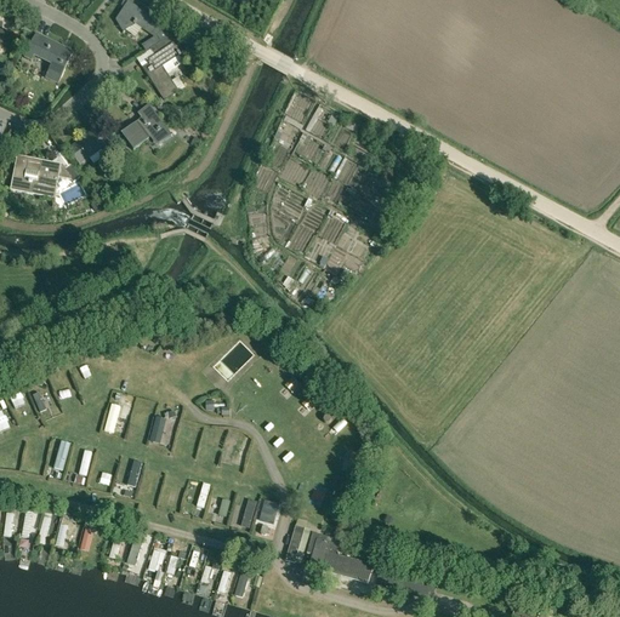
[(153,34),(157,41),(170,33),(165,26),(128,0),(125,0),(124,3),(114,17),(123,29),(125,28),(135,22),(141,27),(153,34)]
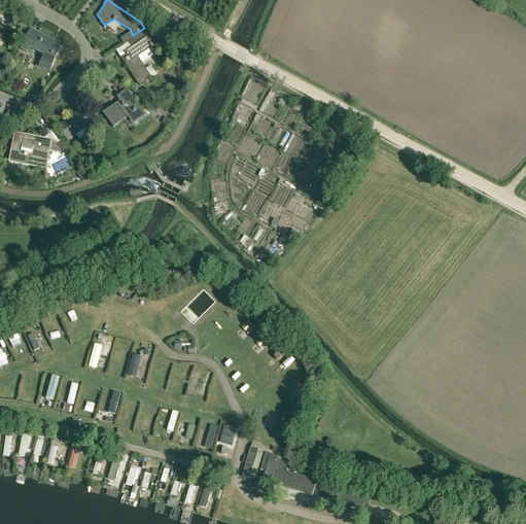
[(159,31),(153,23),(146,27),(151,35),(156,32),(159,31)]
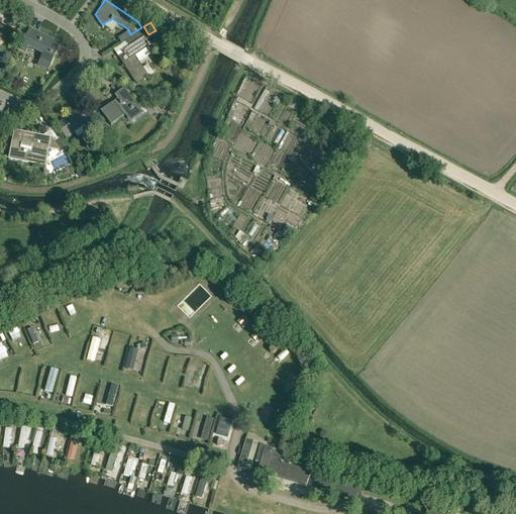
[(151,49),(147,43),(148,43),(142,34),(146,32),(142,26),(141,27),(130,34),(128,35),(131,41),(122,47),(124,49),(117,54),(135,82),(152,72),(146,62),(141,65),(137,59),(151,49)]
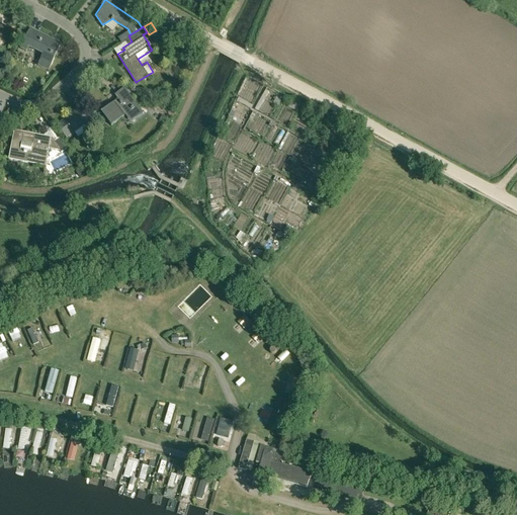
[(28,27),(19,46),(25,49),(28,41),(44,50),(37,62),(48,67),(60,43),(28,27)]
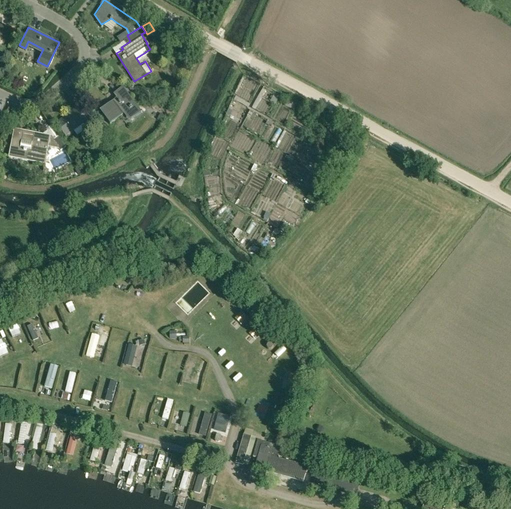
[(140,110),(122,85),(112,92),(117,98),(106,106),(104,104),(99,108),(109,122),(125,110),(130,117),(140,110)]
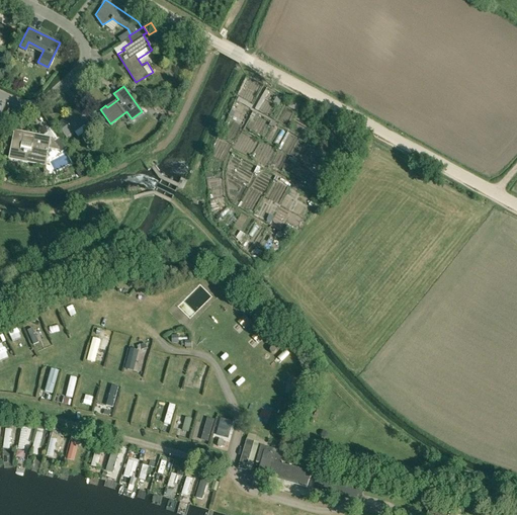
[(299,102),(296,101),(290,98),(287,105),(297,108),(299,102)]
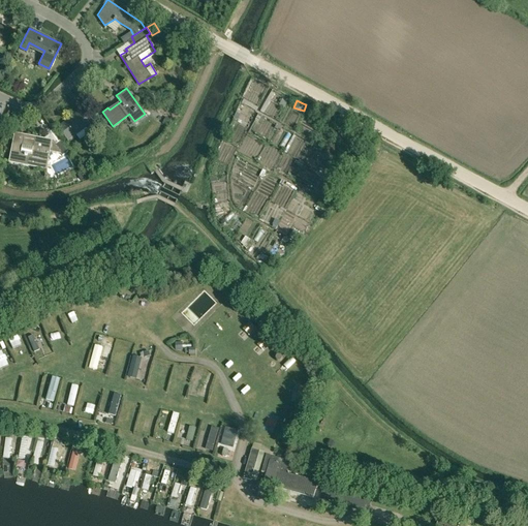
[(89,122),(79,110),(57,125),(67,138),(89,122)]
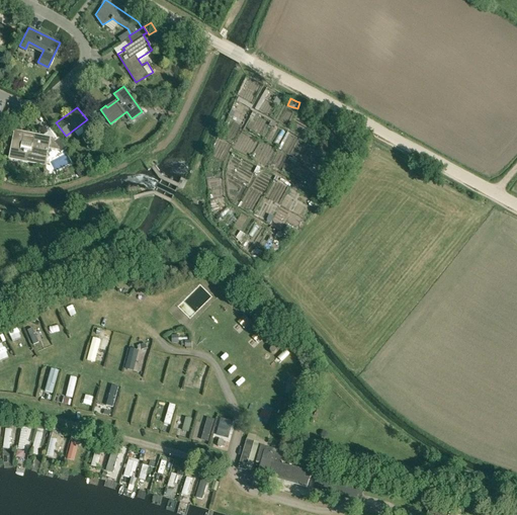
[(158,118),(164,121),(167,115),(161,112),(158,118)]
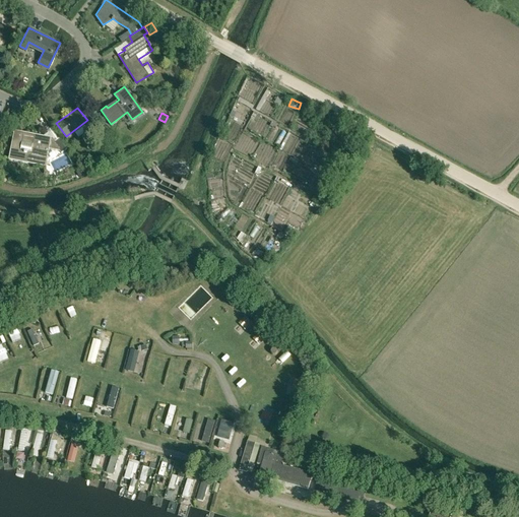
[(93,117),(88,121),(98,133),(103,129),(93,117)]
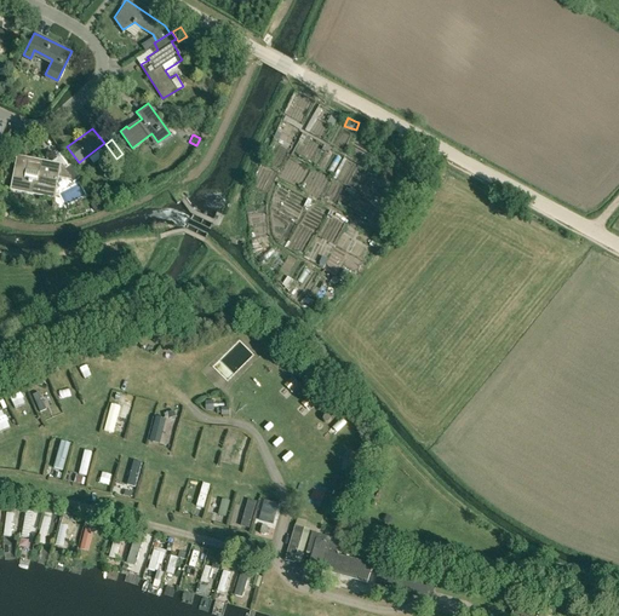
[(57,174),(58,174),(70,177),(73,180),(79,176),(70,163),(63,168),(59,163),(61,161),(52,160),(16,153),(10,188),(53,196),(57,174)]
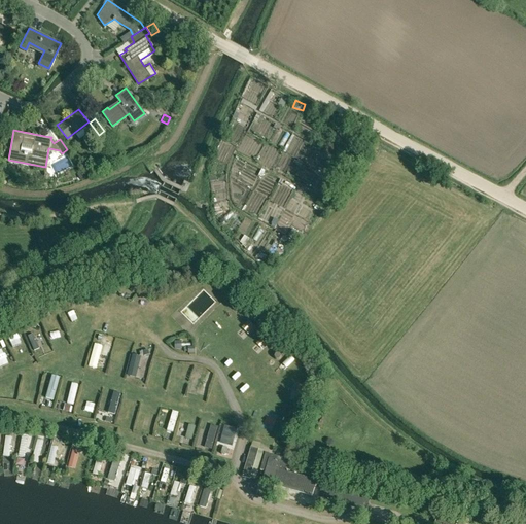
[(248,333),(255,325),(248,318),(241,325),(248,333)]
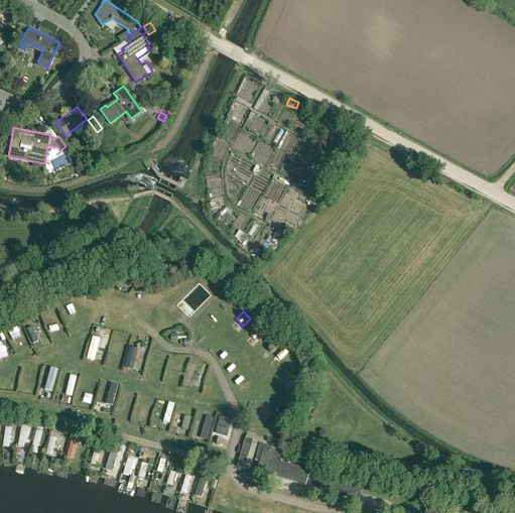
[(257,340),(264,334),(257,327),(250,334),(257,340)]
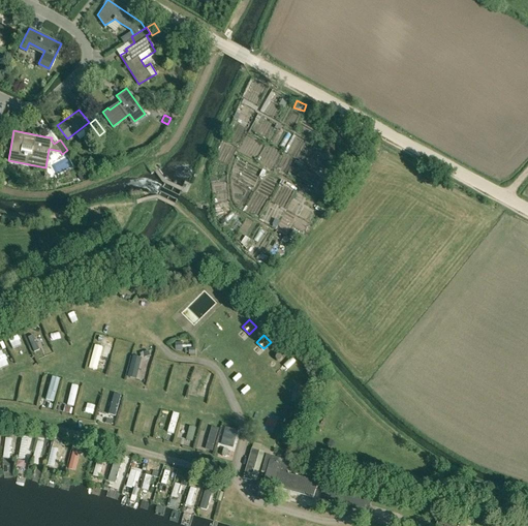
[(252,442),(242,475),(254,478),(264,445),(252,442)]
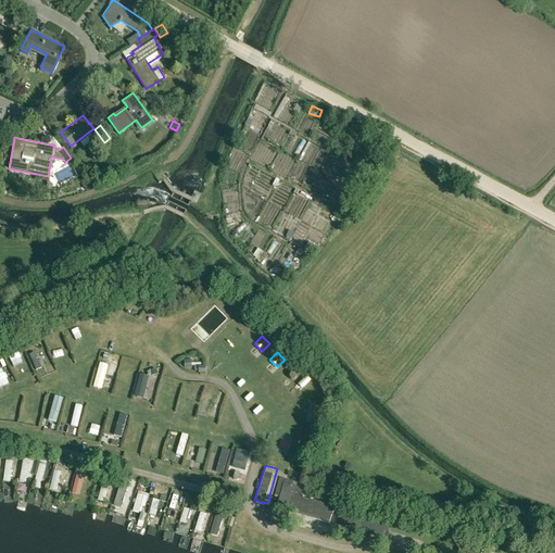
[(116,480),(126,484),(127,481),(127,479),(124,478),(122,477),(123,476),(122,475),(118,474),(118,476),(116,480)]
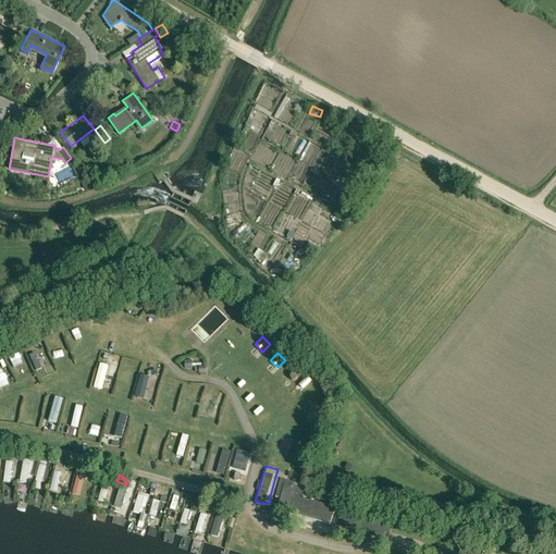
[(276,507),(329,522),(334,506),(301,497),(304,489),(292,485),(293,481),(281,478),(275,494),(280,495),(276,507)]
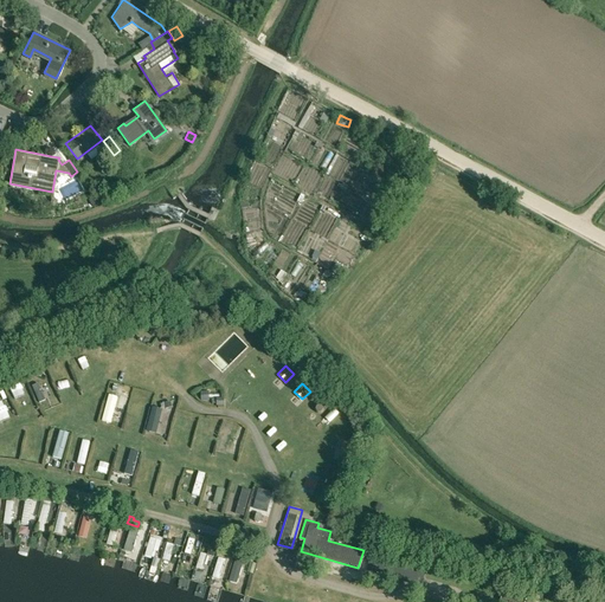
[(544,590),(531,587),(529,594),(541,597),(544,590)]
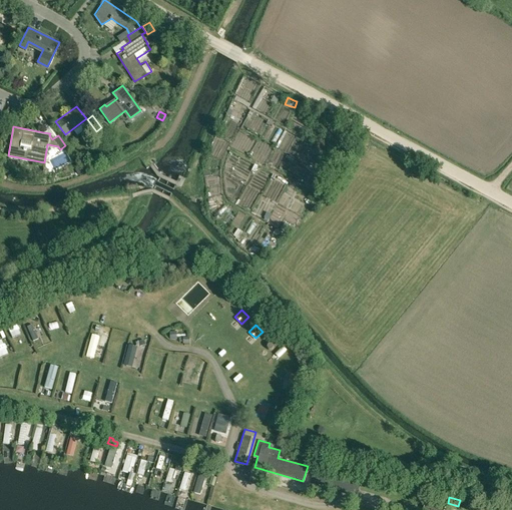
[(441,509),(444,504),(425,499),(422,509),(441,509)]
